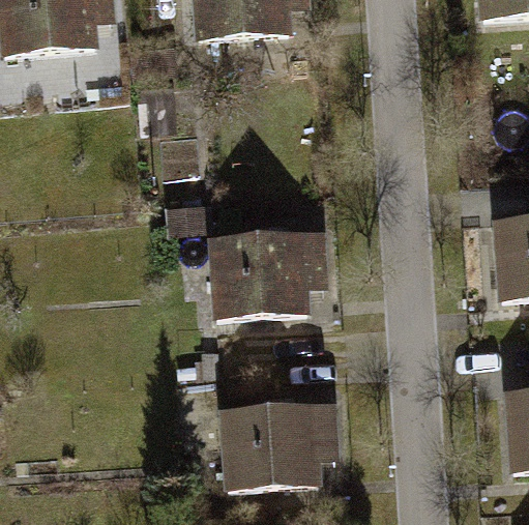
[(0,0),(0,55),(98,47),(96,22),(117,21),(115,0),(0,0)]
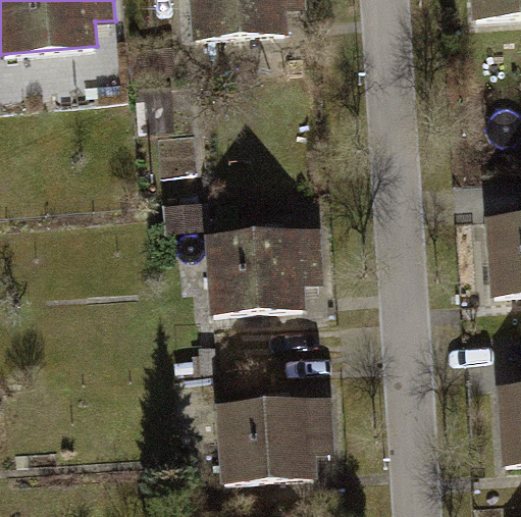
[(188,0),(192,39),(289,33),(288,9),(307,7),(306,0),(188,0)]
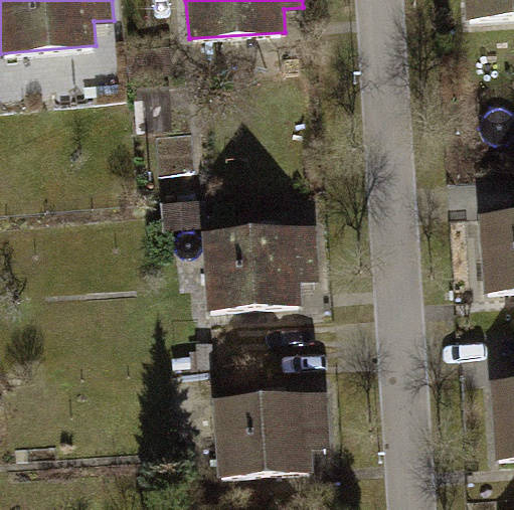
[(465,0),(467,19),(513,15),(513,0),(465,0)]
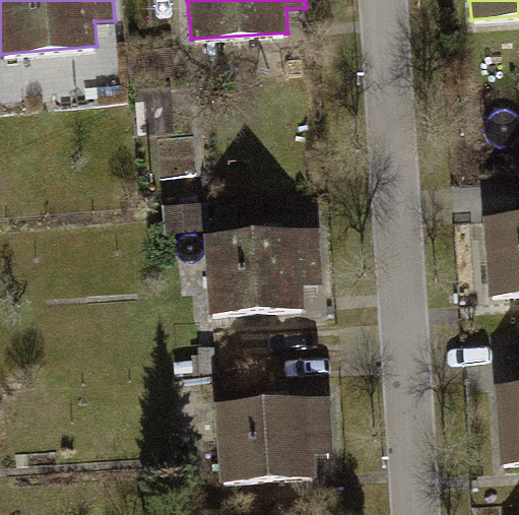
[(518,211),(482,214),(488,296),(518,293),(518,211)]
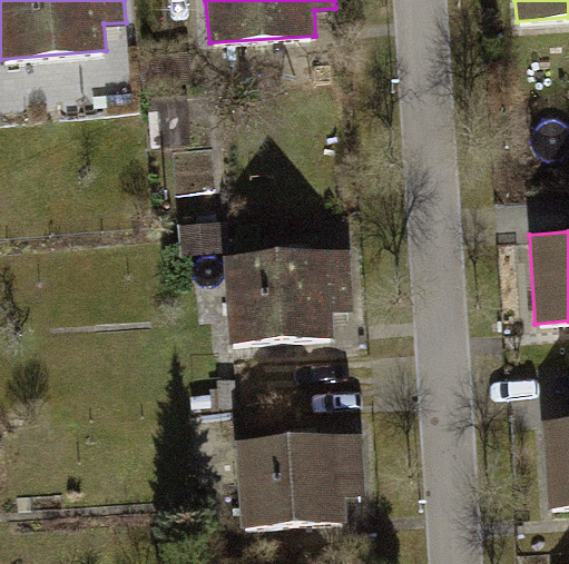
[(350,246),(223,255),(229,344),(335,336),(333,310),(354,308),(350,246)]
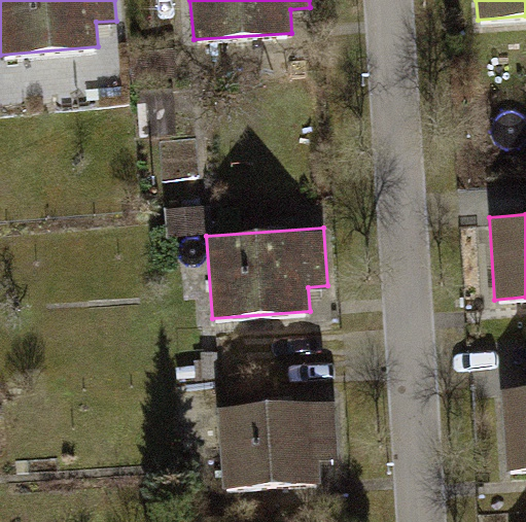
[(525,387),(501,389),(507,470),(525,467),(525,387)]
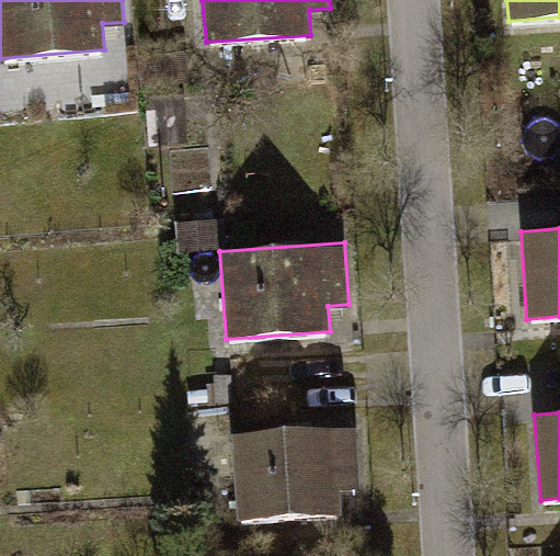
[(361,423),(237,432),(242,518),(345,510),(344,486),(365,485),(361,423)]
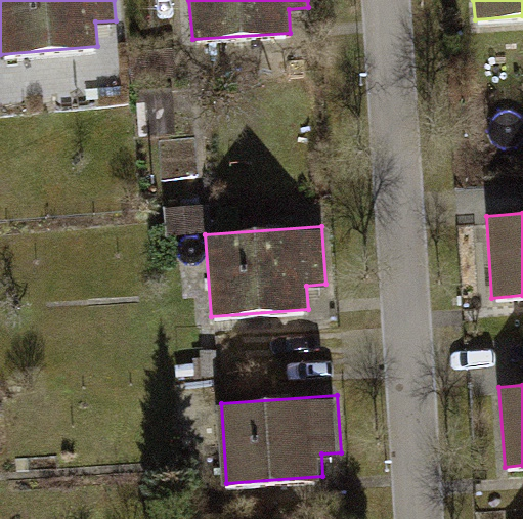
All buildings are outlined.
